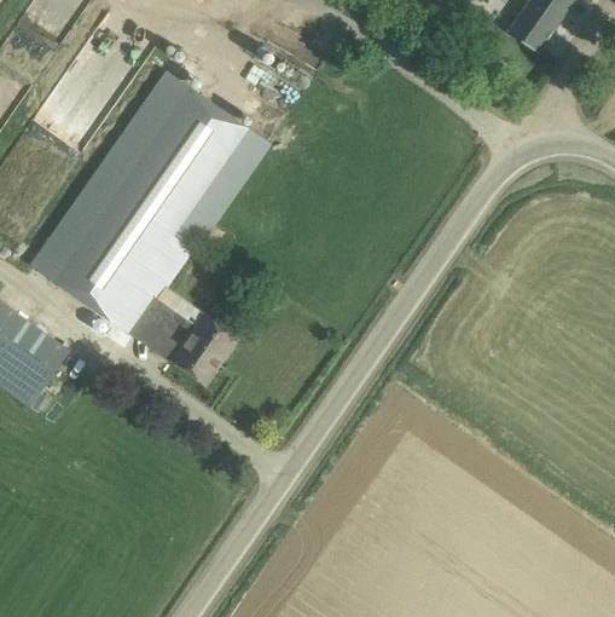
[(526,0),(505,29),(534,50),(569,0),(526,0)]
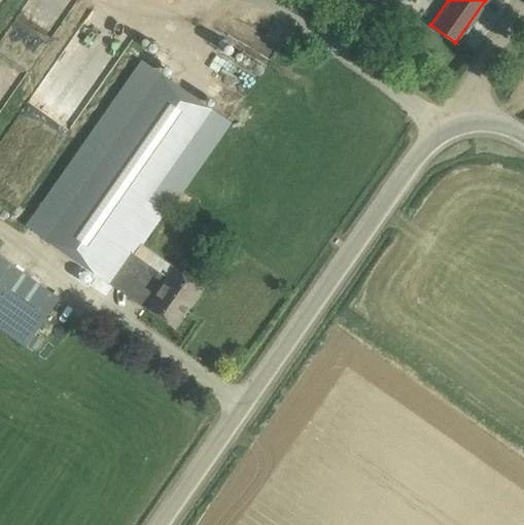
[(26,224),(110,284),(113,280),(132,253),(225,119),(140,60),(26,224)]
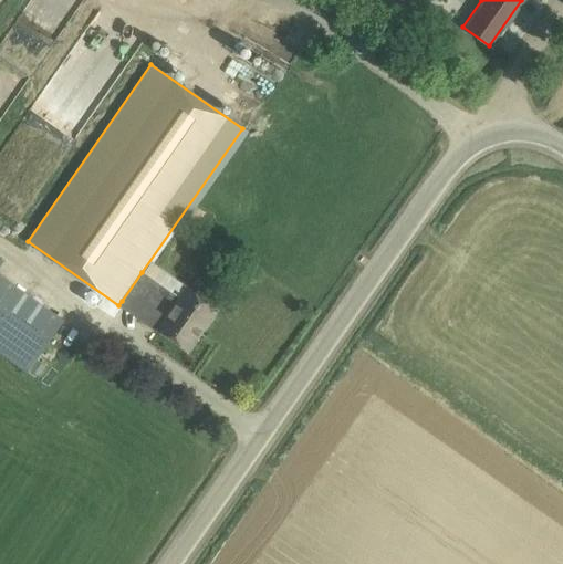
[(139,304),(160,320),(156,327),(185,347),(214,307),(184,286),(177,296),(142,272),(122,301),(135,310),(139,304)]
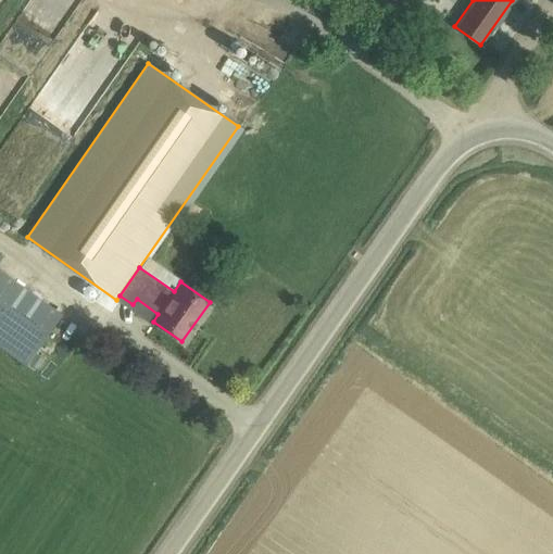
[(0,345),(24,363),(59,313),(0,271),(0,345)]
